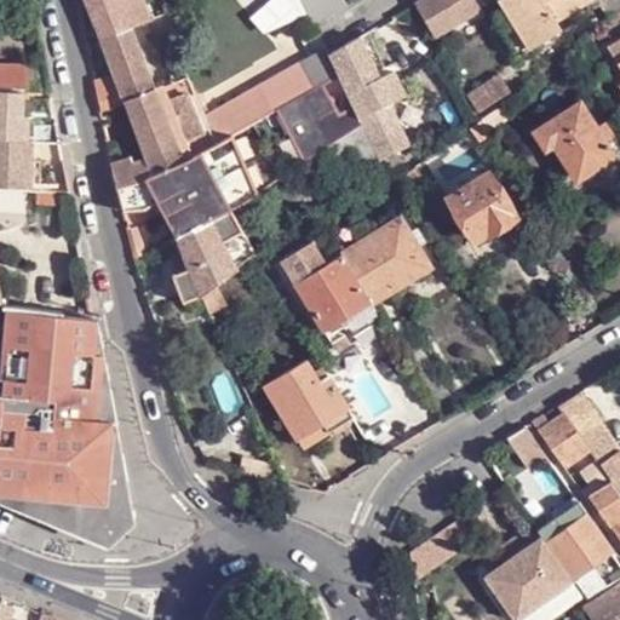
[(126,101),(156,87),(131,27),(151,19),(149,12),(143,0),(87,0),(118,76),(126,101)]
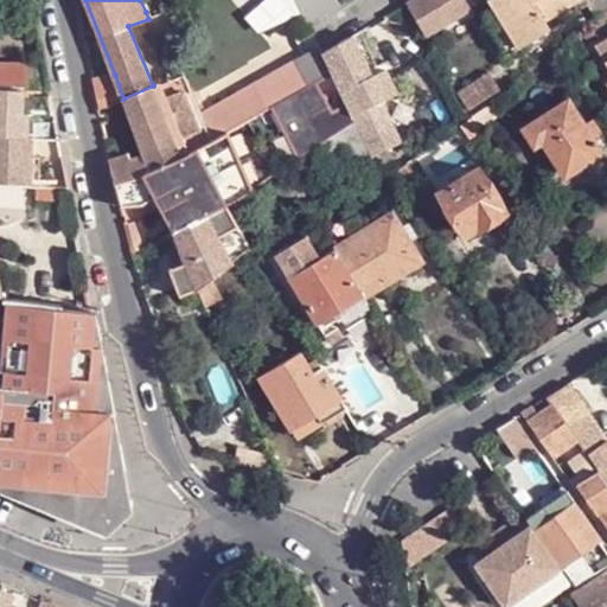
[(298,0),(299,1),(300,4),(305,16),(310,23),(310,21),(317,18),(337,6),(333,0),(298,0)]
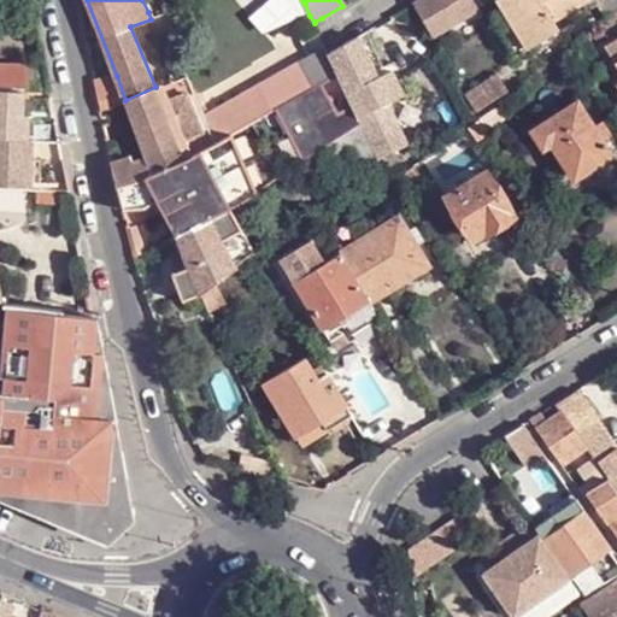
[(429,16),(421,0),(419,0),(412,5),(419,16),(421,19),(429,16)]
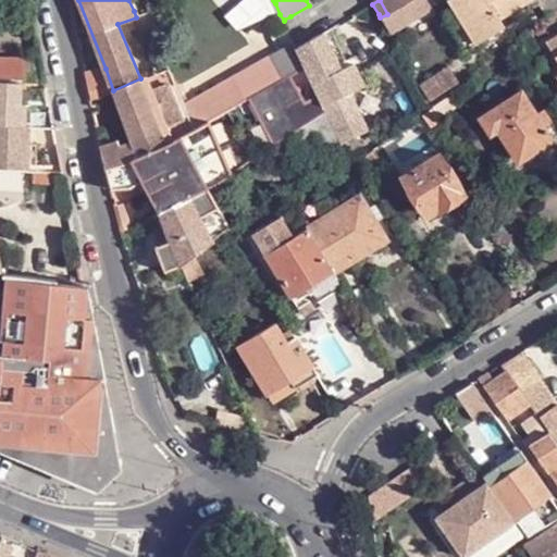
[(429,0),(428,0),(380,0),(387,14),(392,22),(429,0)]
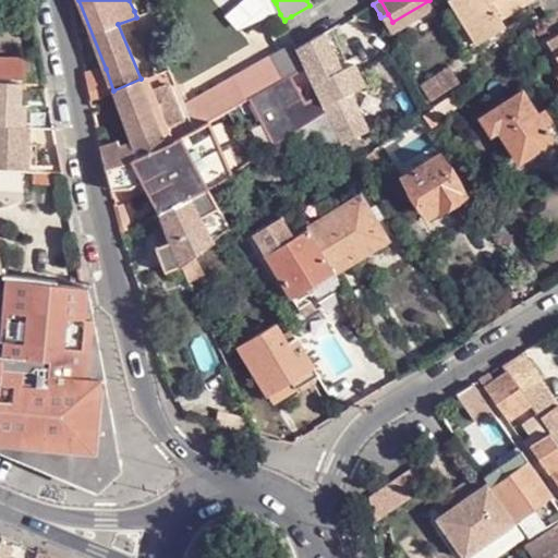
[(435,10),(429,0),(392,22),(397,31),(435,10)]
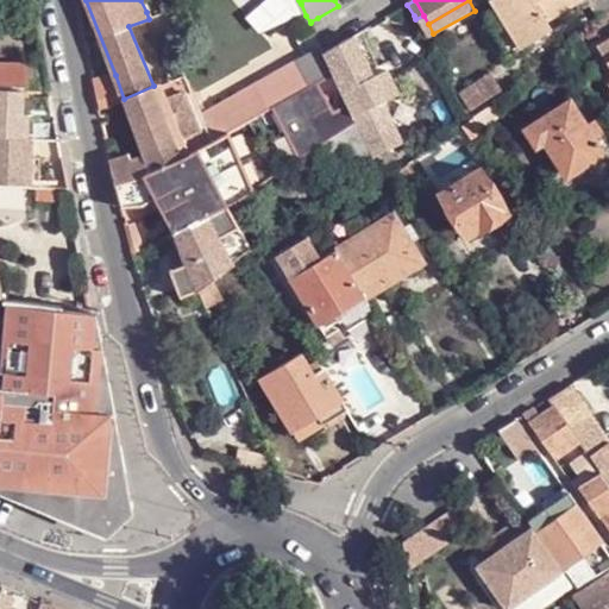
[(550,30),(545,23),(533,2),(531,0),(487,0),(491,8),(516,50),(550,30)]
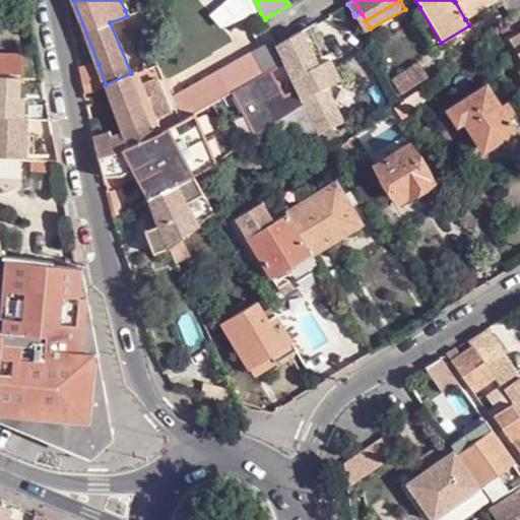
[(458,0),(455,2),(465,19),(498,0),(458,0)]
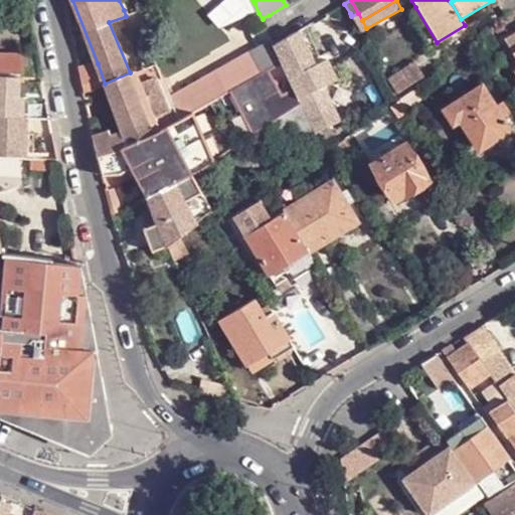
[(506,14),(514,7),(514,0),(502,0),(499,2),(506,14)]
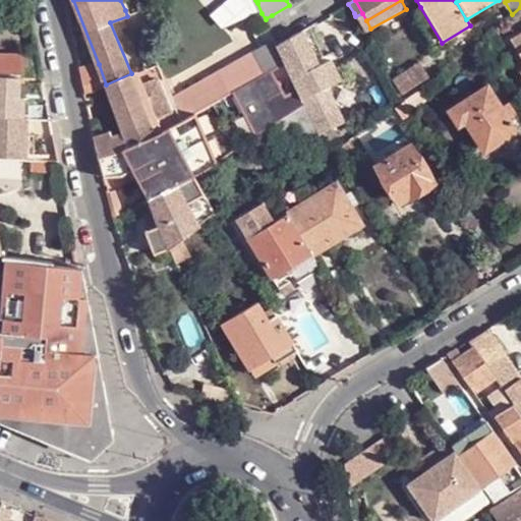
[(340,8),(346,18),(354,13),(348,4),(340,8)]
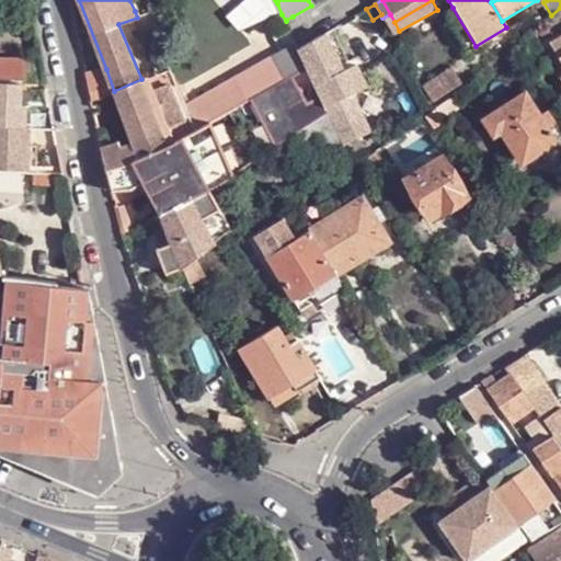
[(147,7),(135,11),(137,18),(149,13),(147,7)]
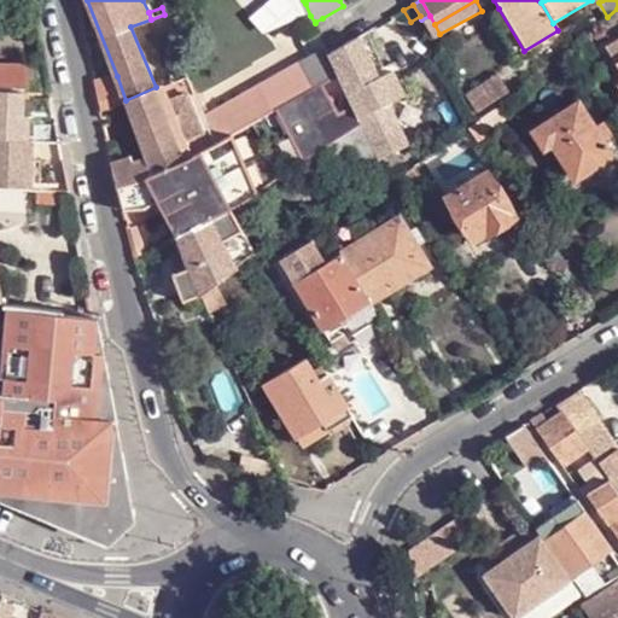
[(514,57),(524,51),(499,9),(489,15),(514,57)]
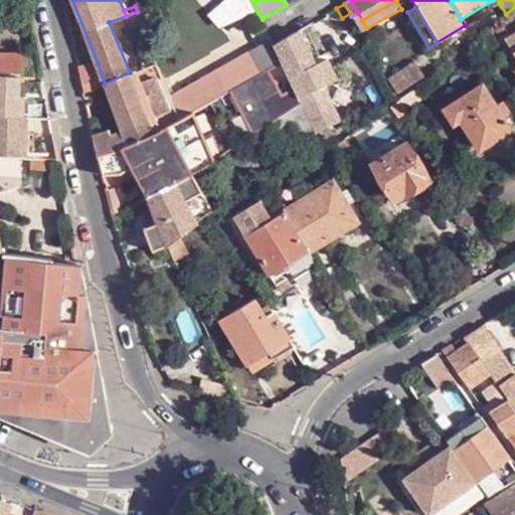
[(347,27),(355,22),(351,16),(350,13),(342,18),(347,27)]
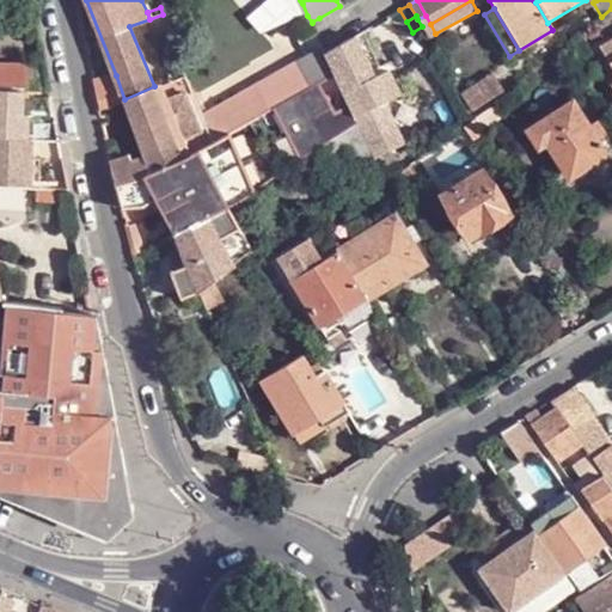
[(367,81),(348,41),(326,53),(325,53),(335,74),(346,96),(356,117),(367,111),(378,105),(367,81)]
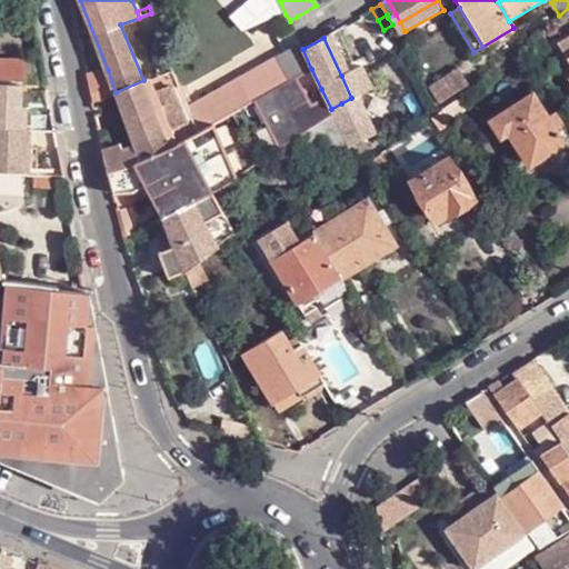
[(291,80),(311,69),(302,49),(303,49),(301,45),(280,56),(291,80)]
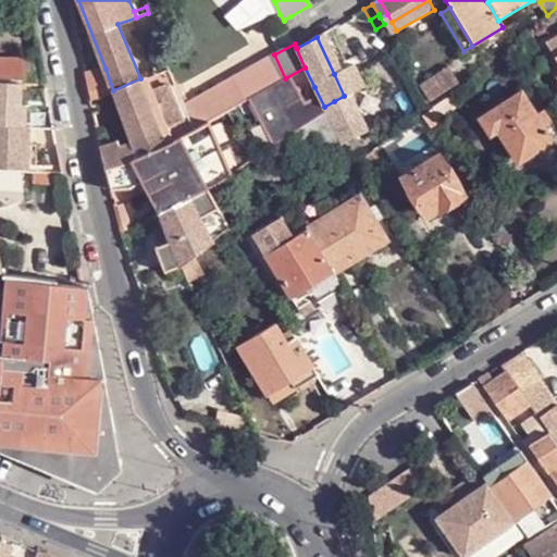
[(415,70),(430,99),(459,78),(445,53),(415,70)]
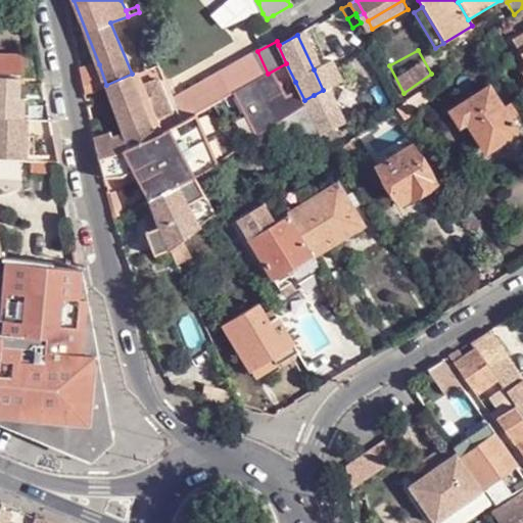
[(257,51),(221,72),(233,94),(268,74),(257,51)]
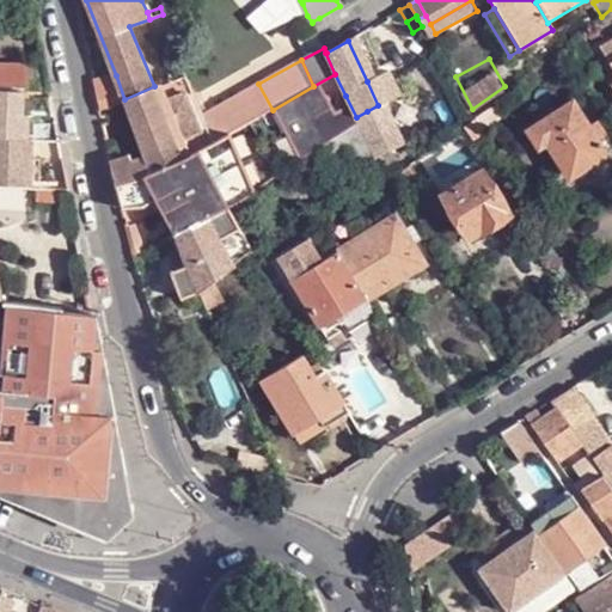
[(0,87),(24,87),(26,87),(26,68),(0,67),(0,87)]
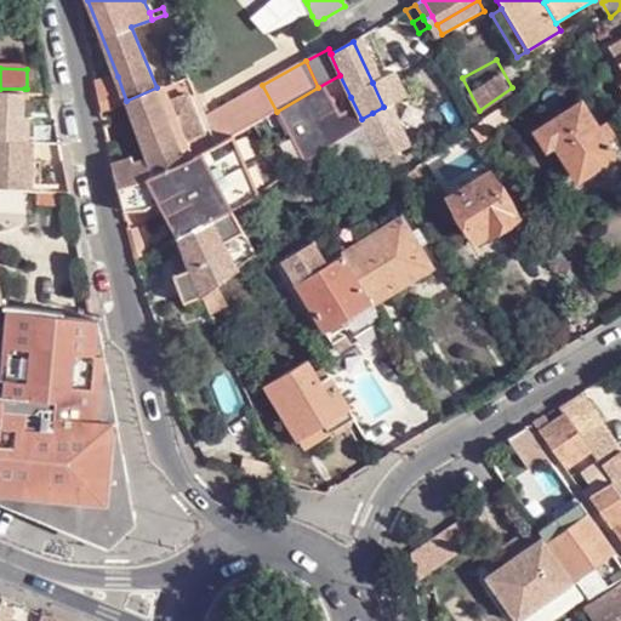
[(383,107),(387,106),(405,97),(396,72),(372,83),(383,107)]
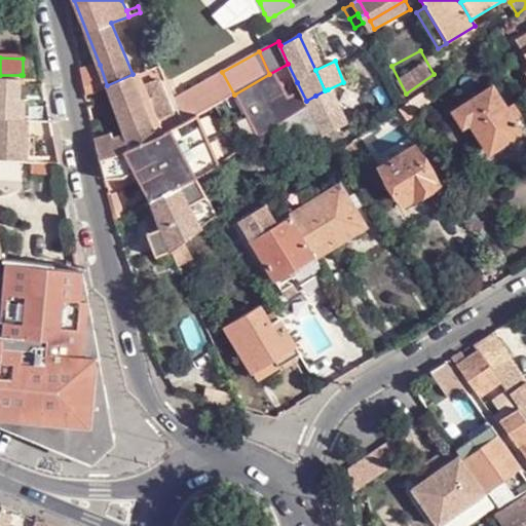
[(106,85),(111,99),(125,135),(132,150),(157,138),(185,122),(198,115),(234,95),(222,72),(175,98),(161,64),(133,74),(107,85),(106,85)]
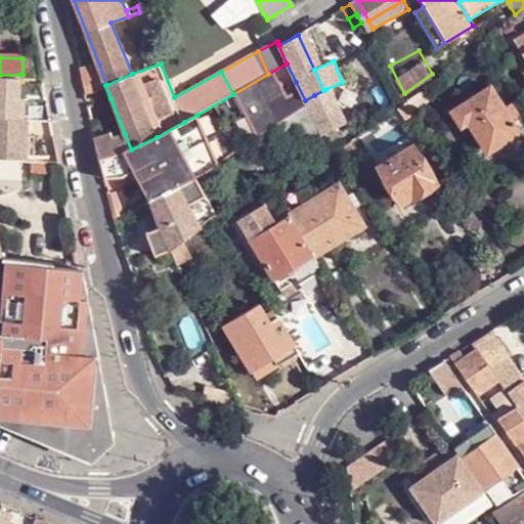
[(233,94),(260,135),(278,123),(307,105),(305,100),(296,82),(287,63),(268,74),(233,94)]
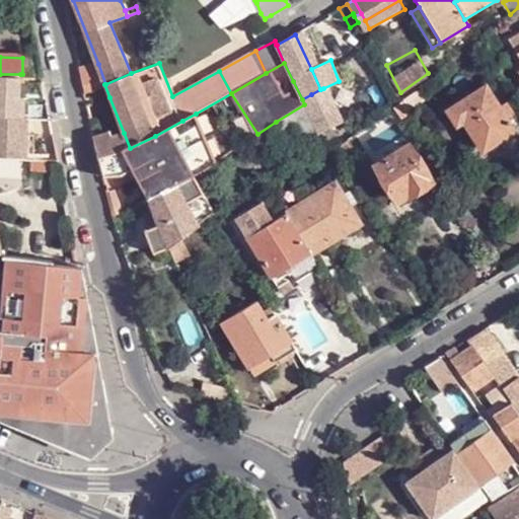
[(104,84),(105,84),(98,64),(81,69),(86,92),(97,87),(104,84)]
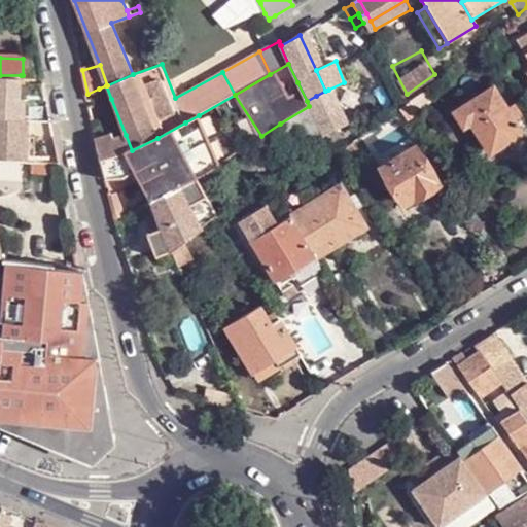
[(21,75),(0,75),(0,119),(26,120),(26,99),(21,98),(21,75)]
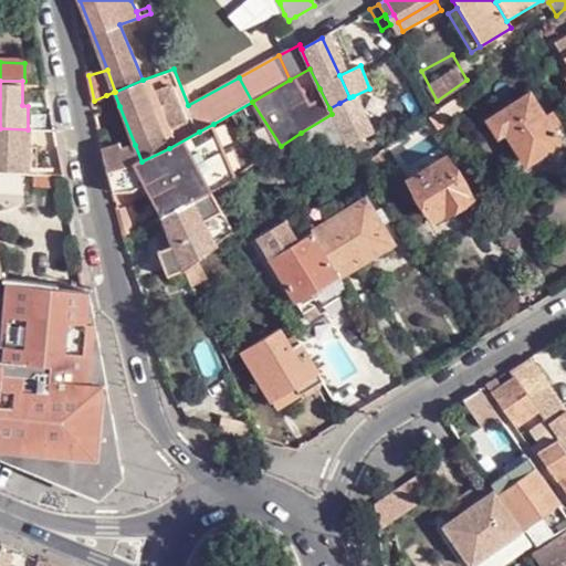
[(563,144),(546,116),(531,93),(488,121),(499,137),(505,134),(519,154),(522,158),(524,160),(530,164),(536,161),(544,156),(563,144)]
